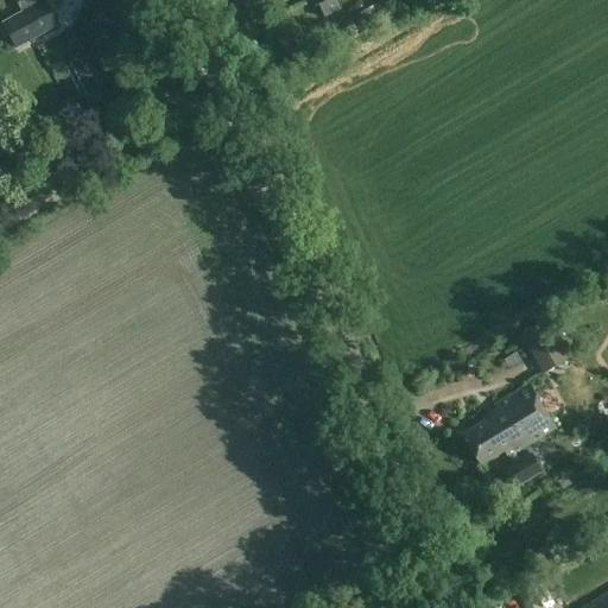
[(17,49),(30,42),(59,25),(46,0),(43,0),(16,17),(4,23),(17,49)]
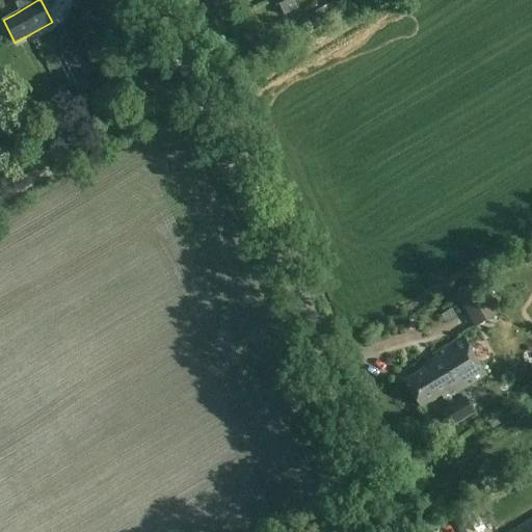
[(498,313),(478,281),(455,294),(475,326),(498,313)]
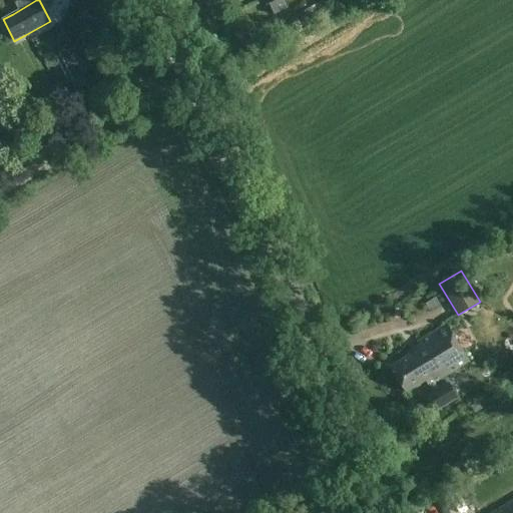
[(469,362),(464,354),(446,325),(418,342),(421,348),(391,366),(406,392),(425,381),(428,386),(469,362)]
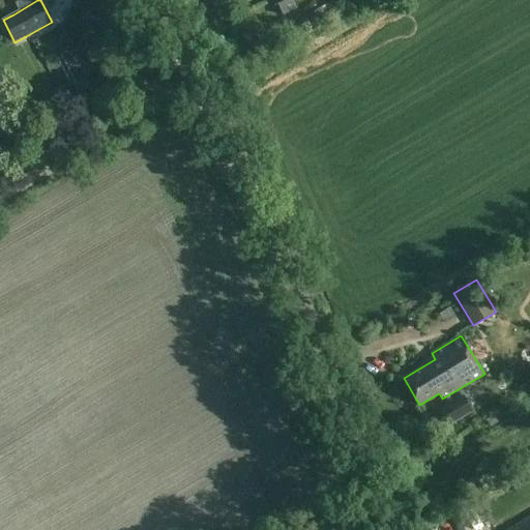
[(448,425),(473,411),(464,394),(439,409),(448,425)]
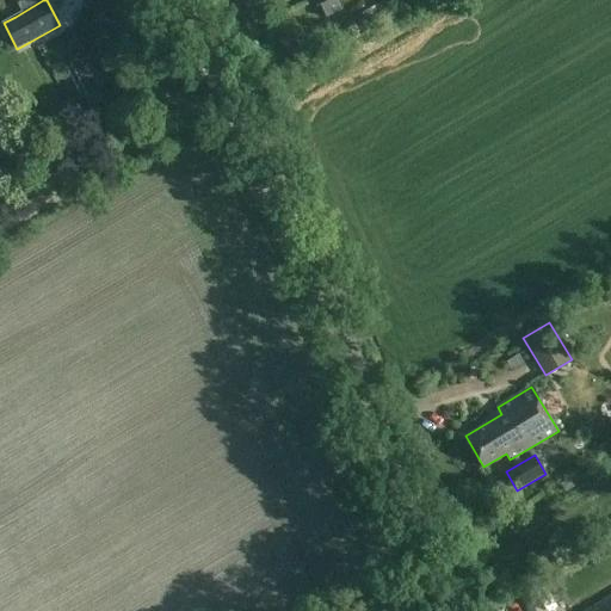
[(574,486),(569,479),(561,483),(566,492),(574,486)]
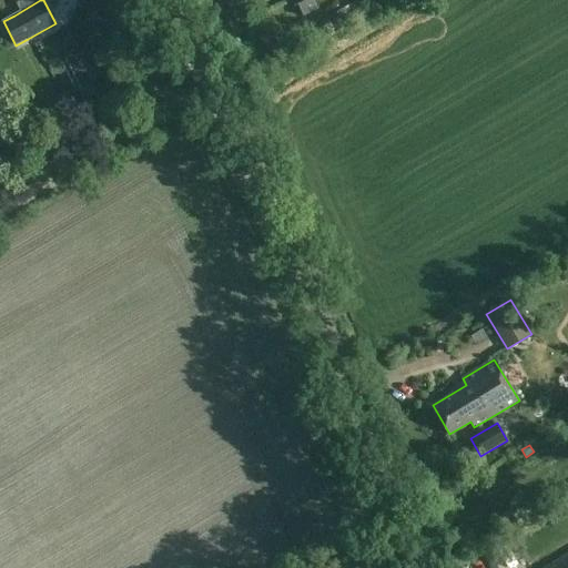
[(567,567),(567,554),(544,567),(567,567)]
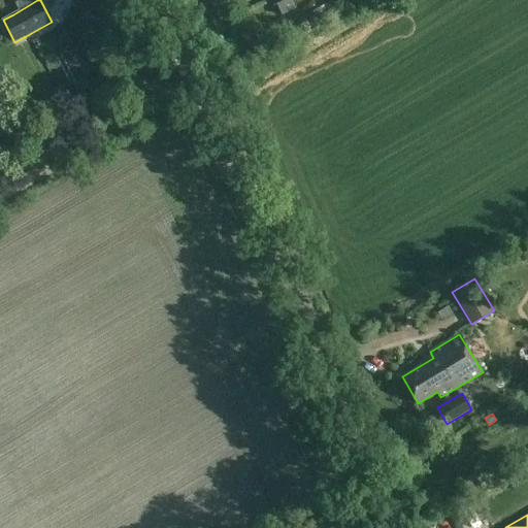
All buildings are outlined.
